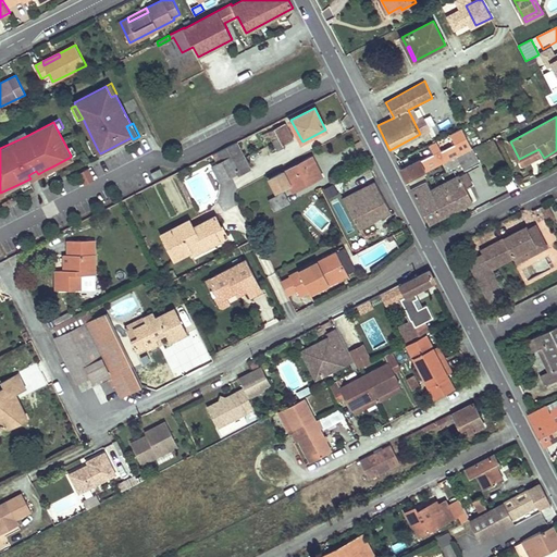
[(285,123),(274,128),(279,136),(273,139),(279,149),(284,146),(283,145),(294,139),(285,123)]
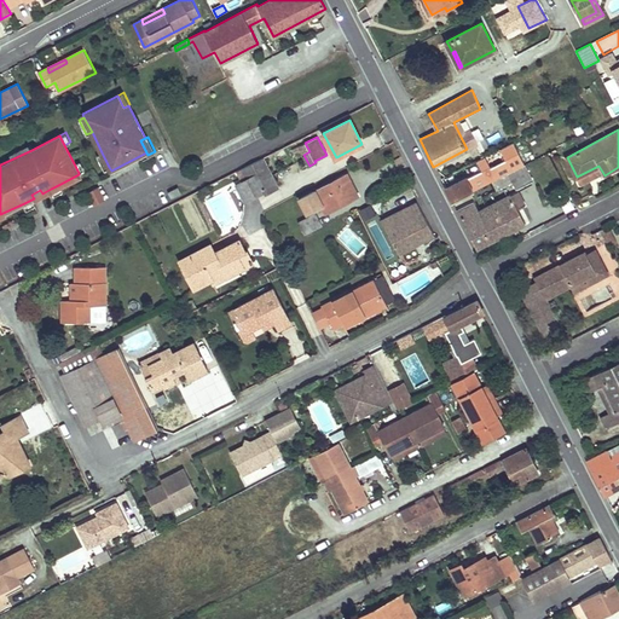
[(10,154),(13,158),(32,150),(28,144),(10,154)]
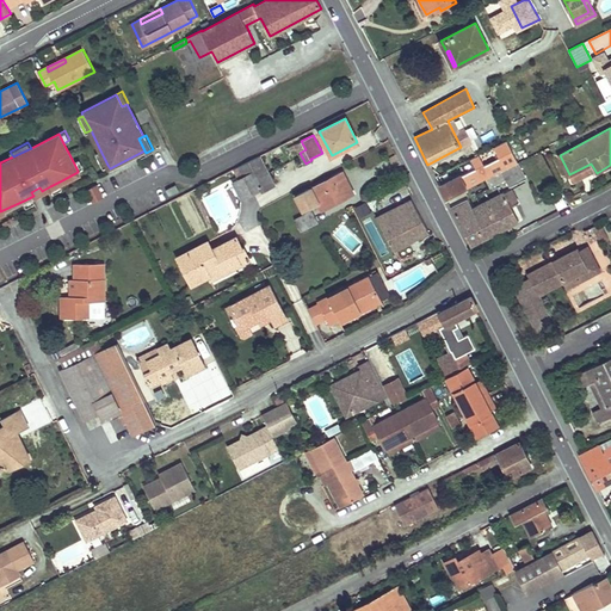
[(103,168),(107,165),(100,150),(96,153),(103,168)]
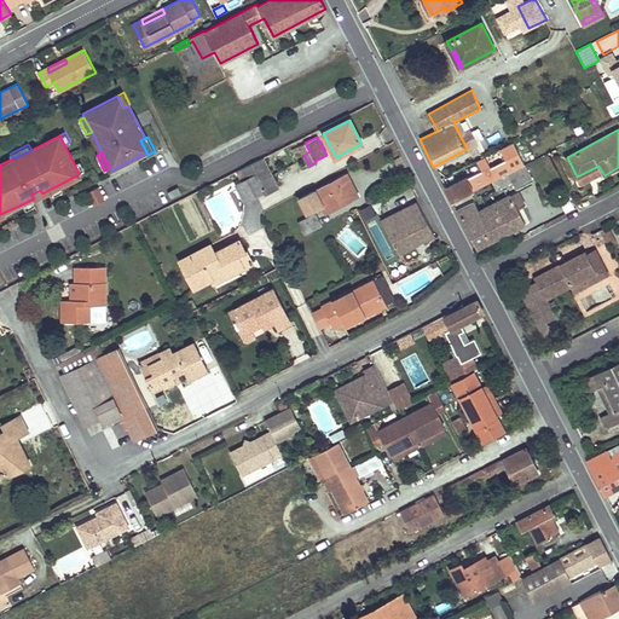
[(264,157),(242,168),(247,178),(236,184),(244,201),(264,191),(265,192),(278,186),(264,157)]
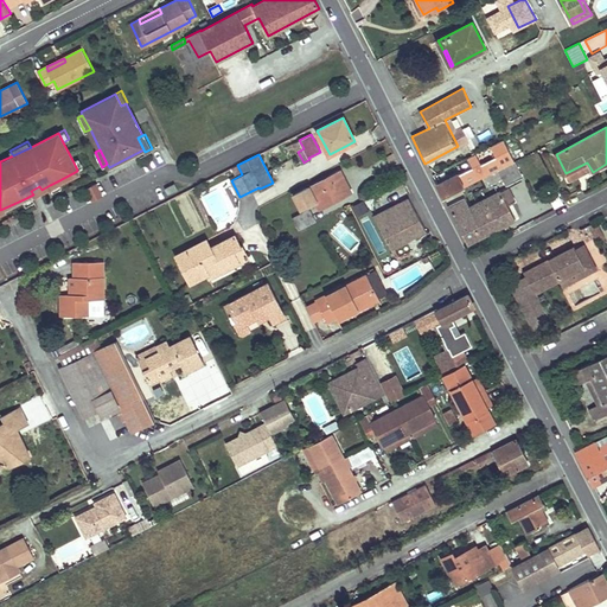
[(78,158),(72,160),(77,170),(83,167),(78,158)]
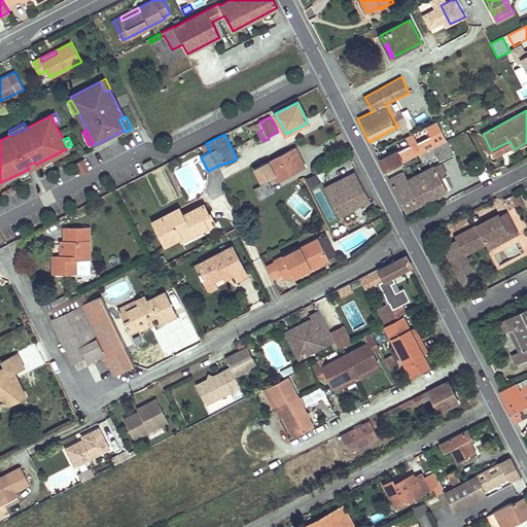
[(447,140),(419,153),(423,161),(435,154),(440,161),(454,152),(447,140)]
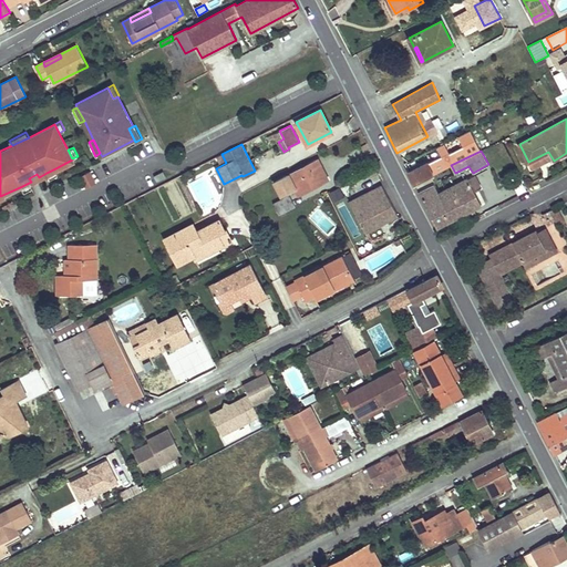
[(441,156),(408,173),(413,185),(451,165),(449,162),(444,164),(441,156)]
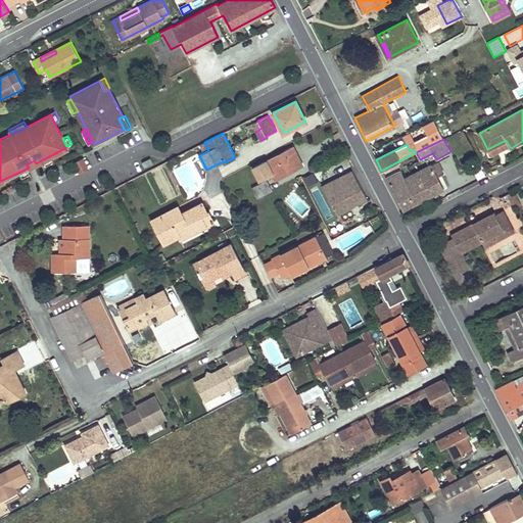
[(293,146),(253,167),(259,179),(272,173),(274,178),(291,169),(291,170),(292,171),(303,164),(293,146)]
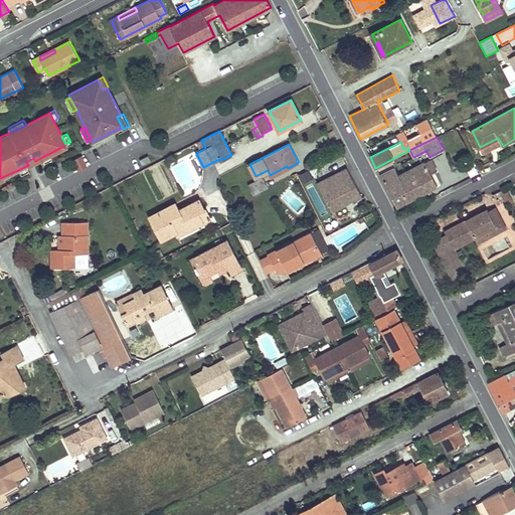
[(50,153),(42,157),(45,162),(52,158),(50,153)]
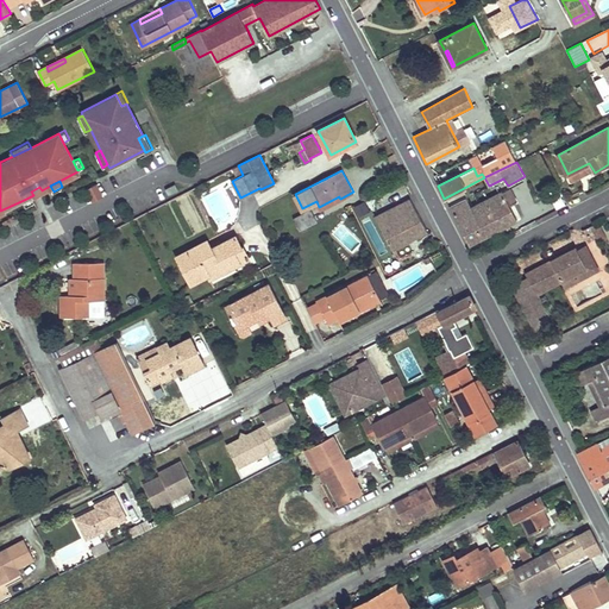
[(102,196),(95,183),(87,187),(94,201),(102,196)]
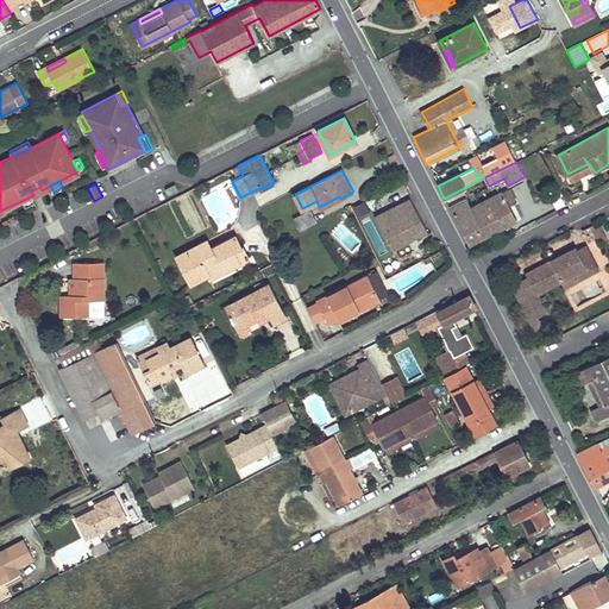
[(165,189),(169,195),(179,190),(176,184),(165,189)]
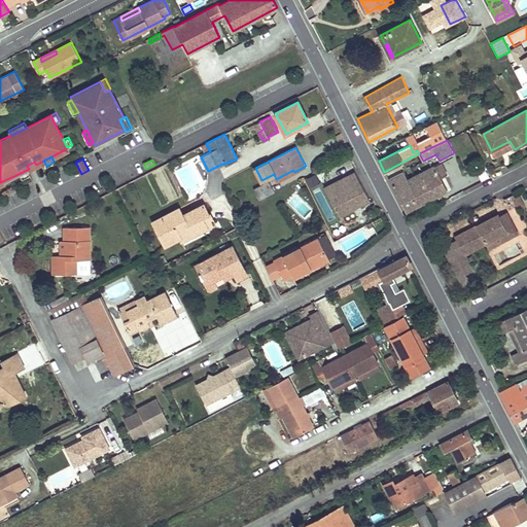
[(403,173),(389,180),(406,211),(447,189),(441,177),(446,174),(441,164),(408,180),(403,173)]
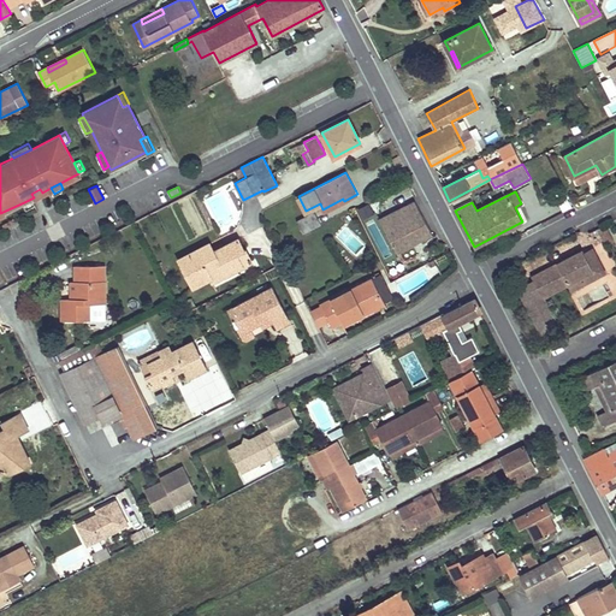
[(36,203),(34,197),(24,202),(28,207),(36,203)]
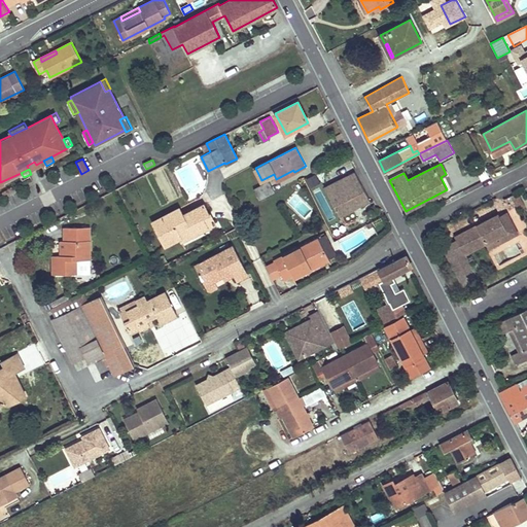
[(293,171),(276,179),(277,181),(294,172),(293,171)]
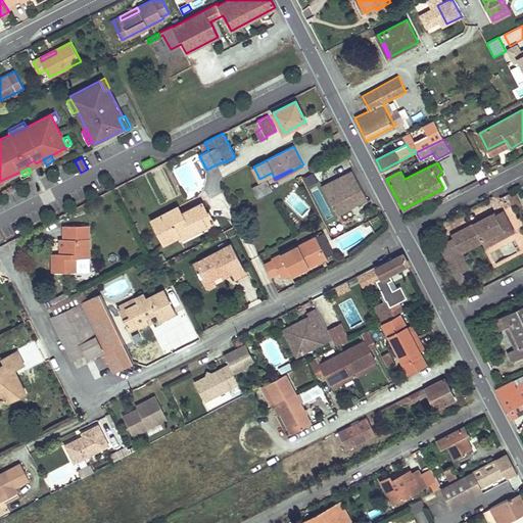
[(322,187),(335,214),(366,198),(351,172),(322,187)]
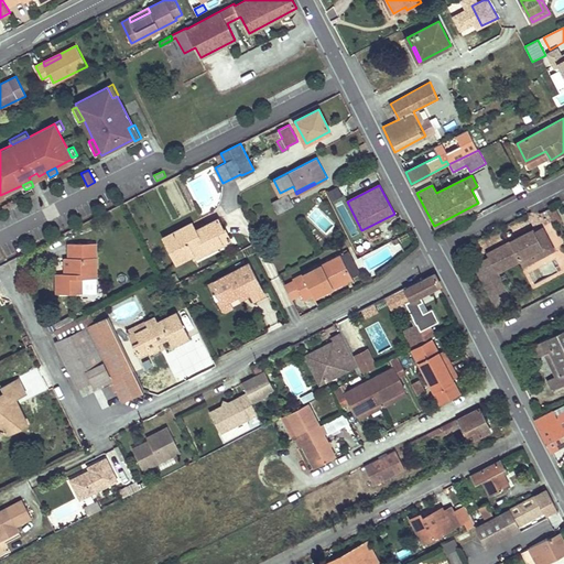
[(332,188),(324,192),(329,201),(336,197),(332,188)]
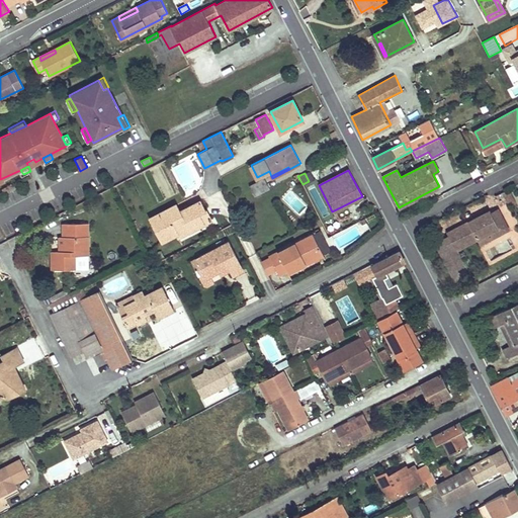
[(264,179),(251,185),(256,194),(268,188),(264,179)]
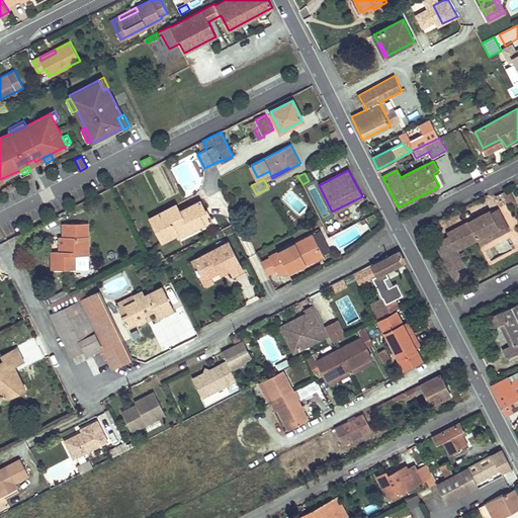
[(508,187),(504,188),(510,198),(513,197),(508,187)]
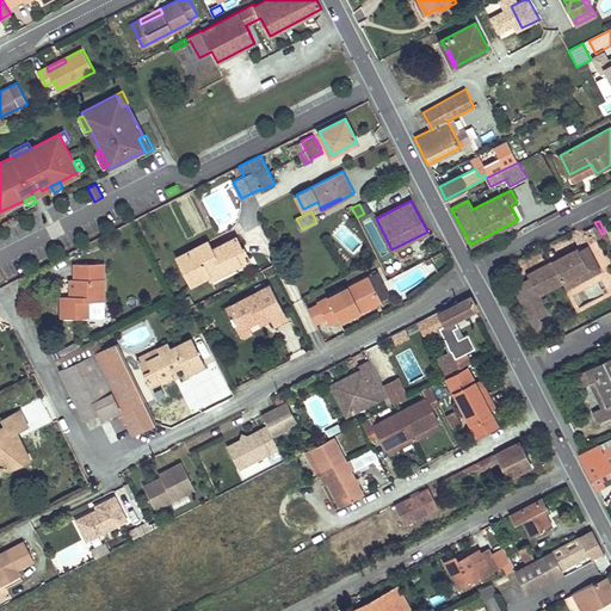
[(207,241),(176,258),(190,285),(208,276),(209,279),(222,272),(221,271),(226,269),(227,271),(240,264),(234,253),(241,248),(235,238),(210,250),(207,241)]
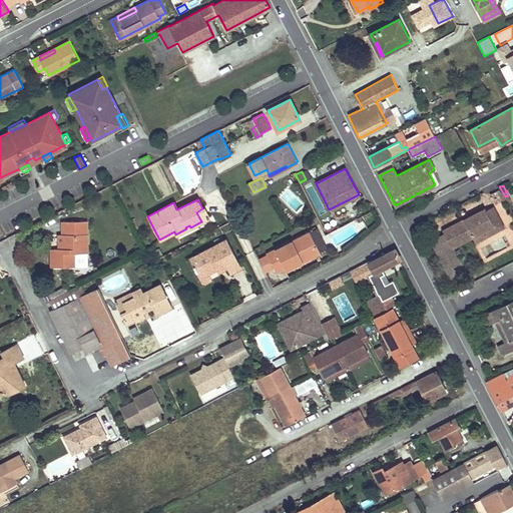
[(493,224),(485,207),(443,229),(445,233),(431,240),(451,277),(464,270),(452,246),(472,235),(475,241),(487,235),(483,229),(493,224)]
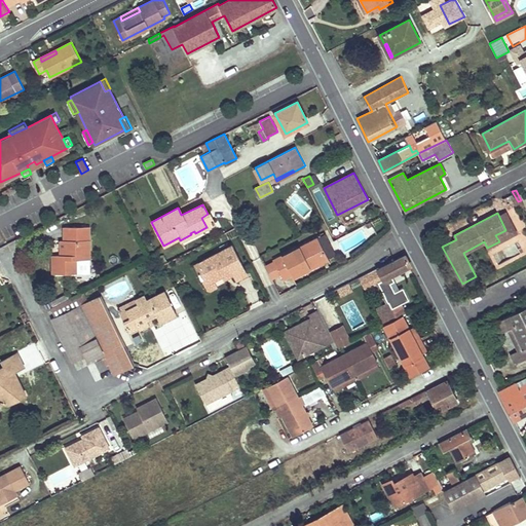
[(208,214),(201,218),(207,227),(214,223),(209,214),(208,214)]
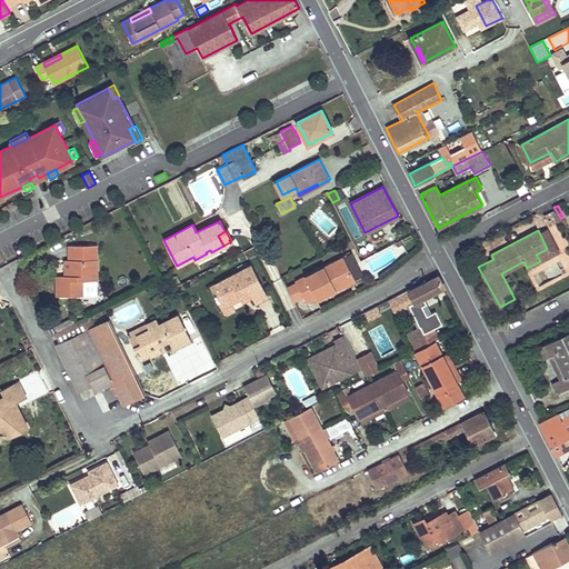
[(96,245),(70,245),(70,260),(70,273),(70,276),(67,276),(61,276),(61,278),(62,296),(83,296),(83,278),(97,278),(97,261),(96,245)]
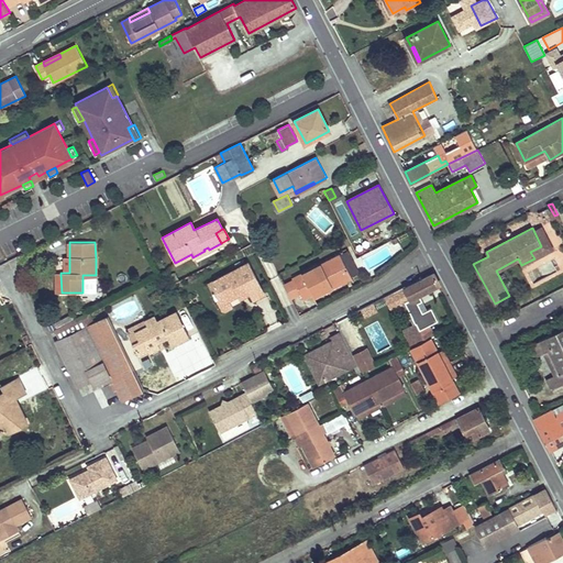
[(562,271),(562,247),(522,268),(532,287),(562,271)]
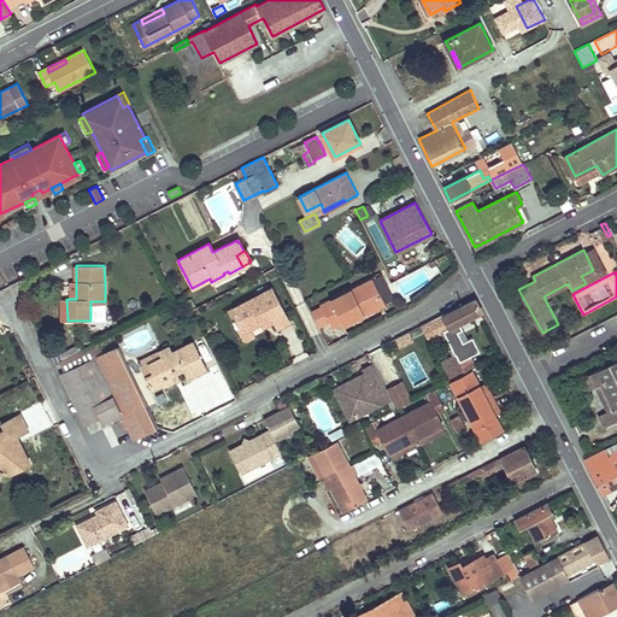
[(393,297),(382,274),(374,278),(385,300),(393,297)]
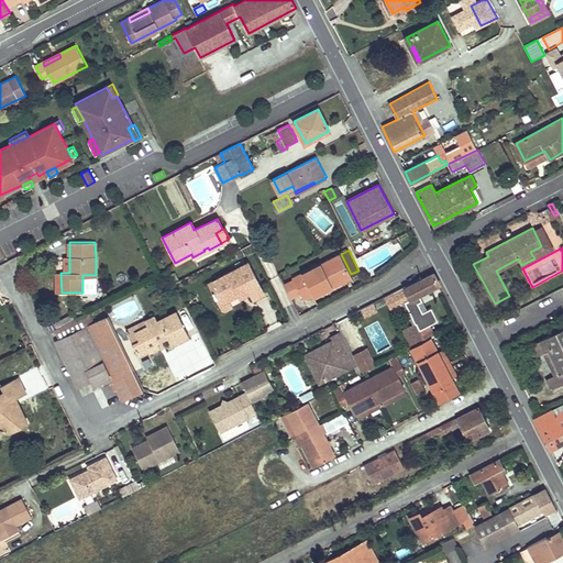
[(341,254),(293,278),(300,294),(304,299),(312,295),(313,297),(333,286),(332,283),(351,274),(341,254)]
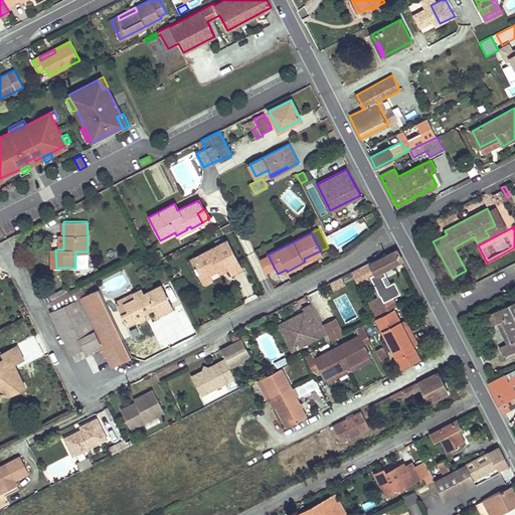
[(227,239),(195,255),(199,265),(195,267),(202,282),(210,278),(208,274),(217,269),(226,265),(228,268),(229,271),(240,265),(227,239)]
